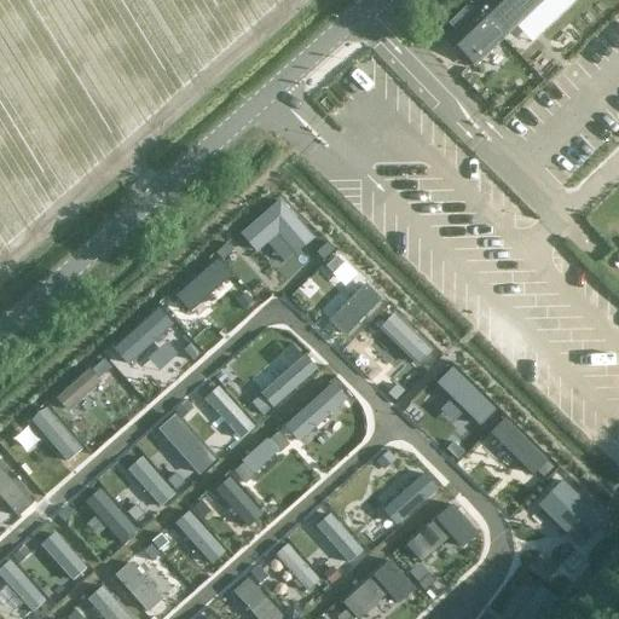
[(460,0),(466,5),(440,29),(473,64),(539,0),(460,0)]
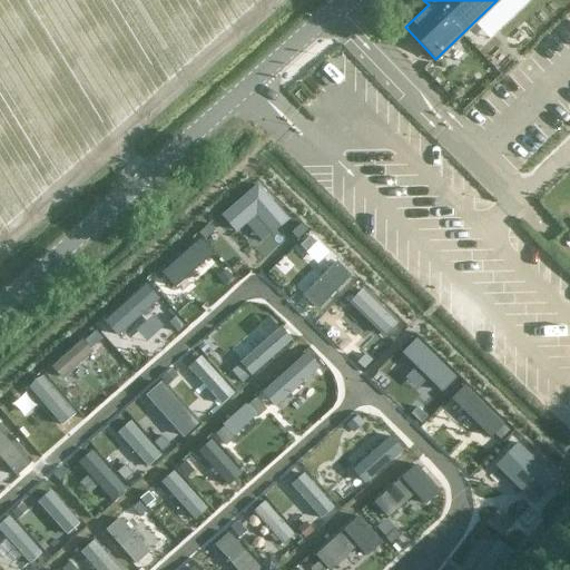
[(290,218),(258,183),(222,214),(236,232),(256,214),(272,233),(290,218)]
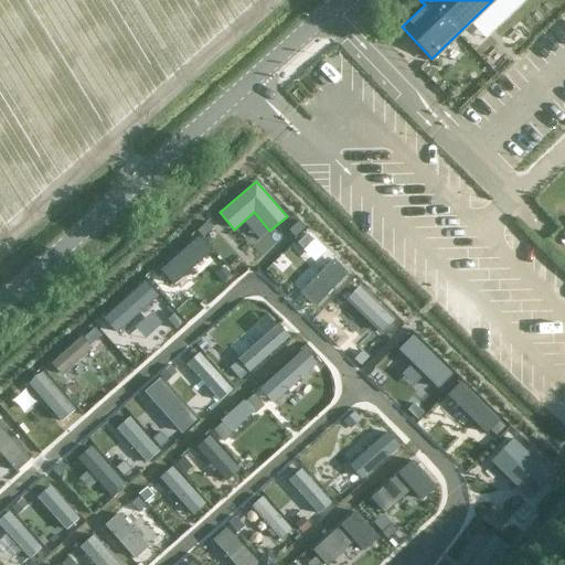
[(210,251),(196,236),(160,269),(173,284),(210,251)]
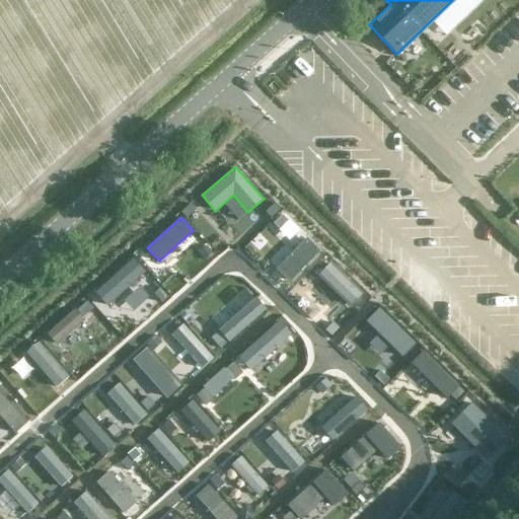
[(284,221),(274,240),(292,249),(301,230),(284,221)]
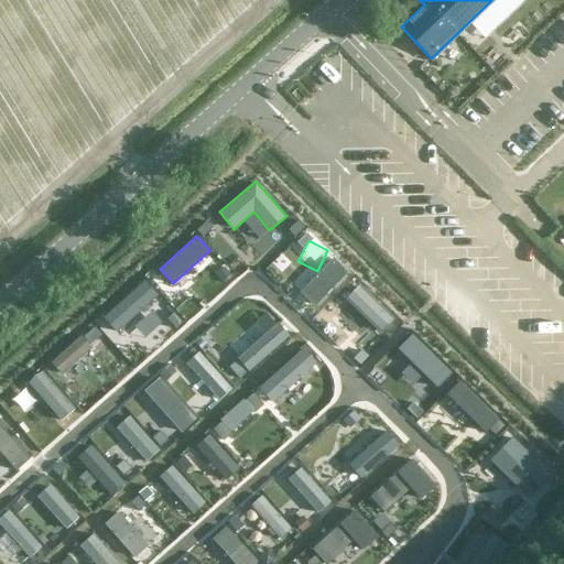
[(314,306),(348,271),(334,257),(300,292),(314,306)]
